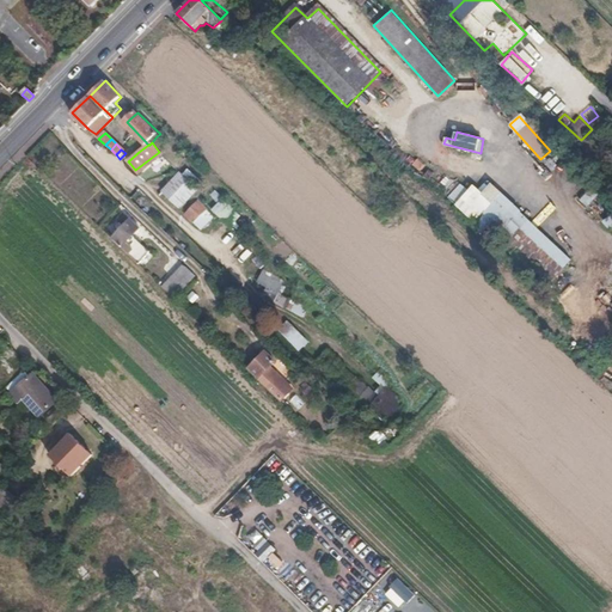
[(161,193),(179,209),(199,190),(181,173),(161,193)]
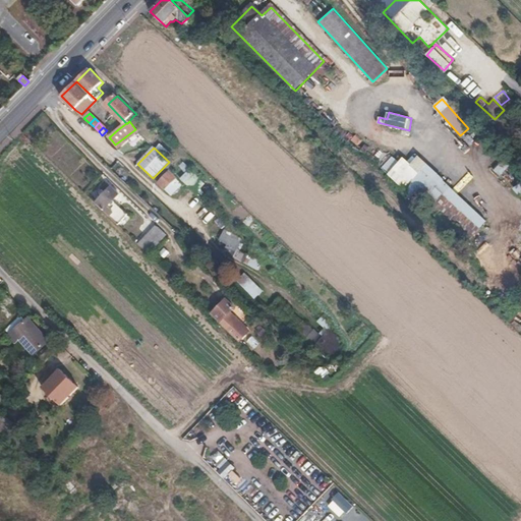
[(392,157),(380,167),(385,173),(397,162),(392,157)]
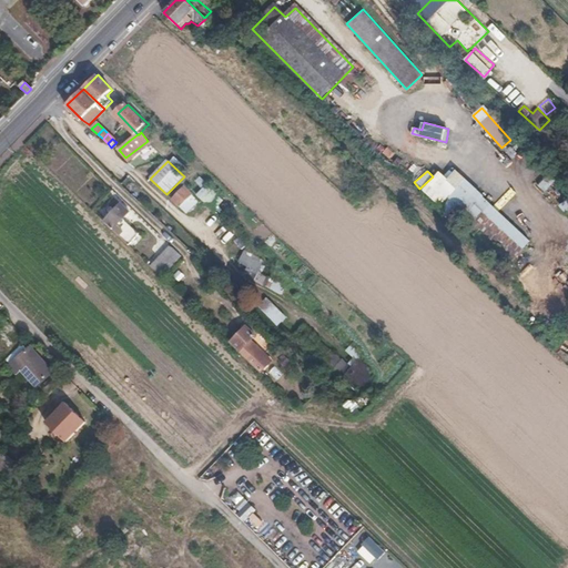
[(209,205),(217,194),(206,184),(198,195),(209,205)]
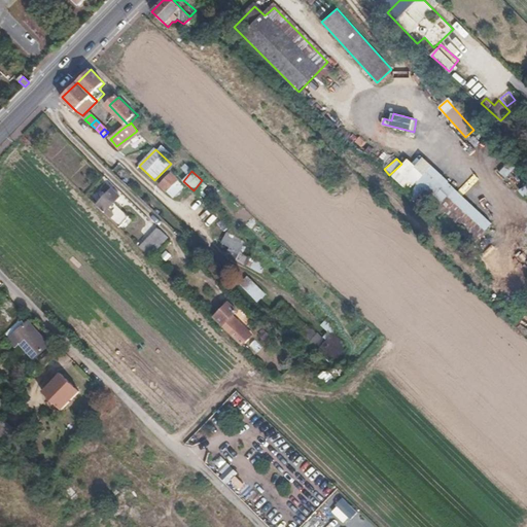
[(173,199),(185,186),(170,172),(157,184),(173,199)]
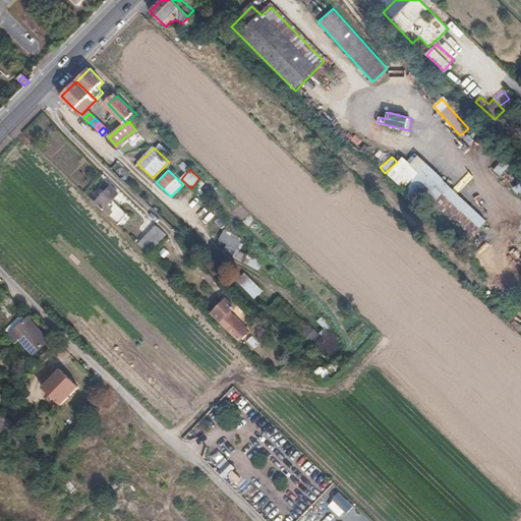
[(110,207),(120,195),(112,187),(98,203),(106,210),(104,211),(111,218),(116,213),(110,207)]
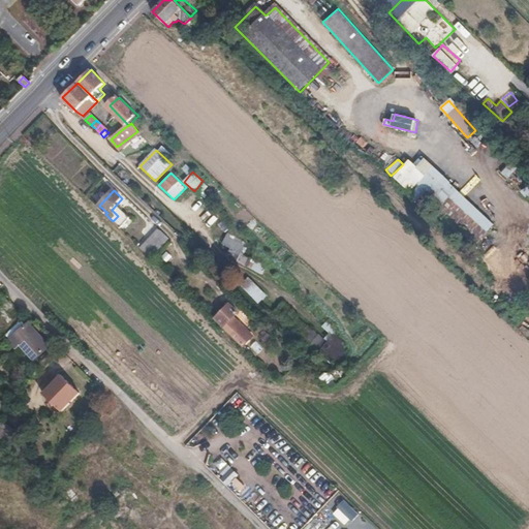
[(447,203),(435,214),(473,248),(484,236),(447,203)]
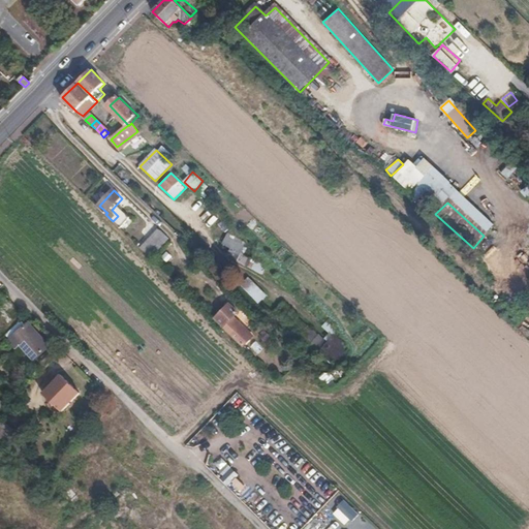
[(152,223),(143,230),(147,237),(156,230),(152,223)]
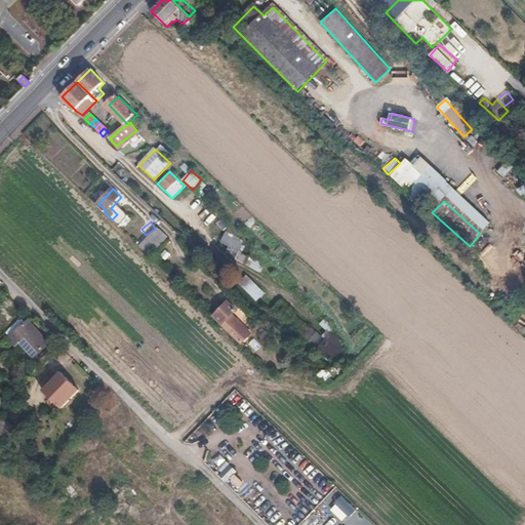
[(151,256),(169,238),(158,227),(139,245),(151,256)]
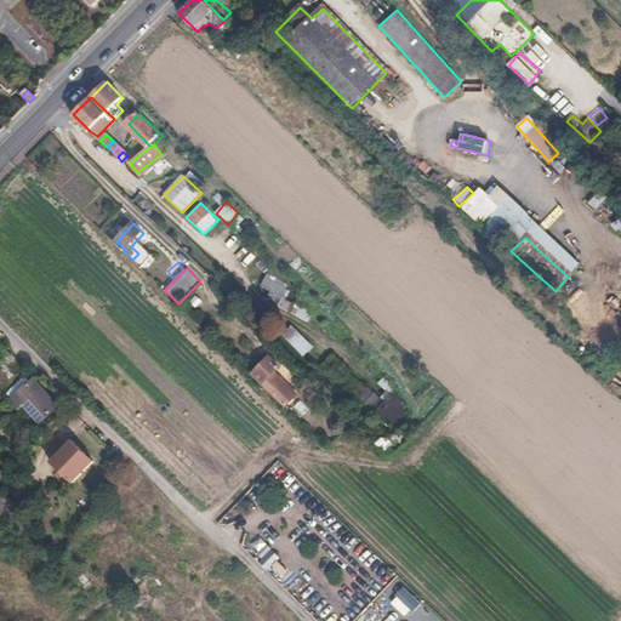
[(308,320),(313,311),(285,300),(291,285),(266,274),(261,288),(269,291),(265,302),(308,320)]
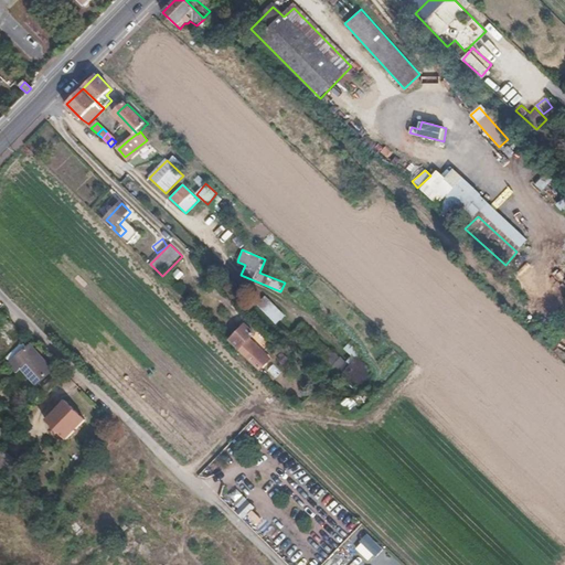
[(256,304),(275,324),(285,315),(266,295),(256,304)]
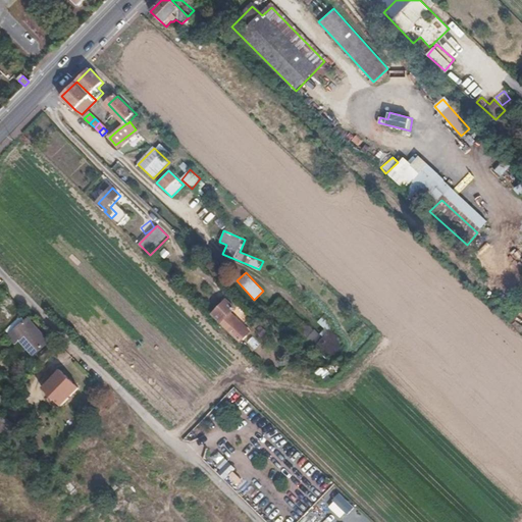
[(239,321),(231,314),(237,309),(228,302),(215,315),(223,322),(221,324),(241,343),(245,337),(233,327),(239,321)]
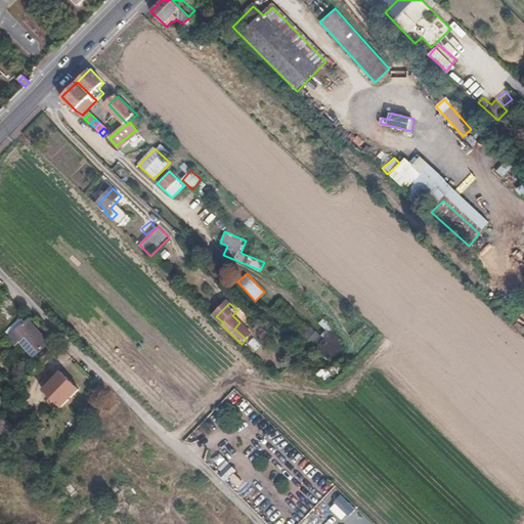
[(328,332),(315,346),(332,359),(345,344),(330,331),(334,326),(323,317),(318,323),(328,332)]
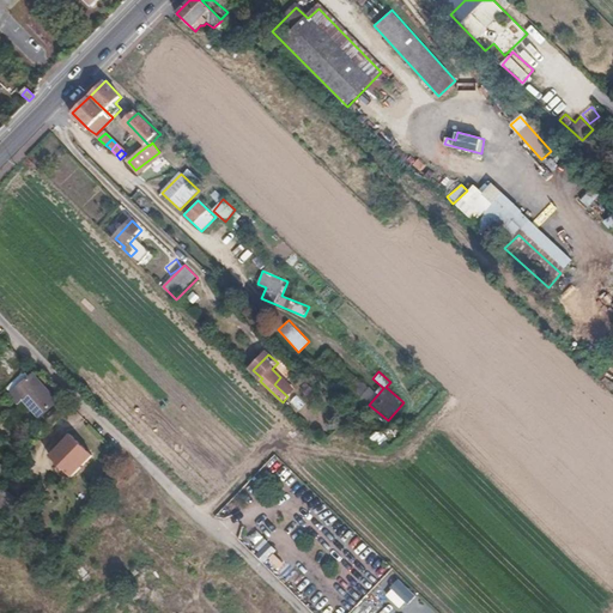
[(34,374),(18,389),(42,413),(58,399),(34,374)]
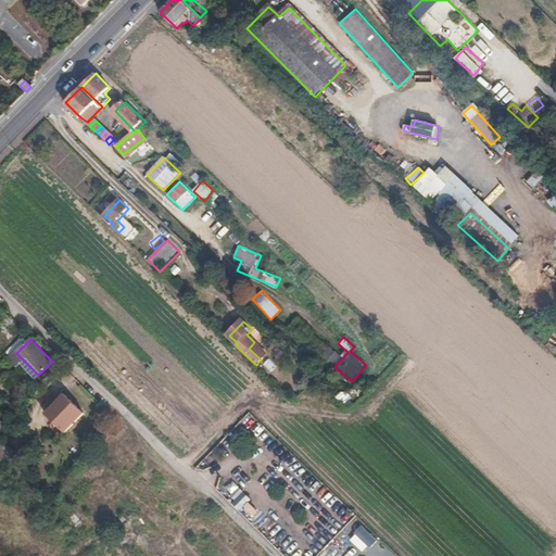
[(327,358),(332,364),(340,356),(333,351),(327,358)]
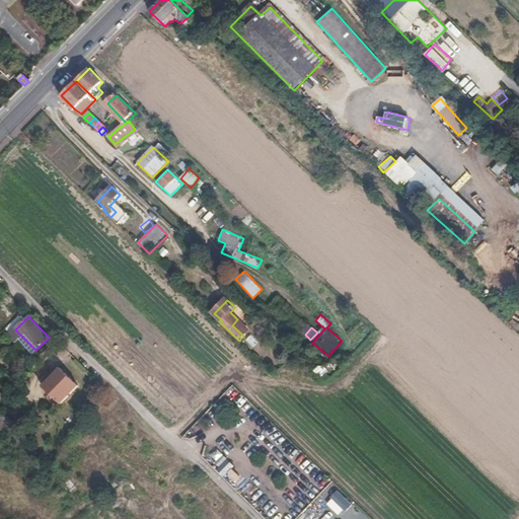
[(255,347),(260,341),(251,335),(246,341),(255,347)]
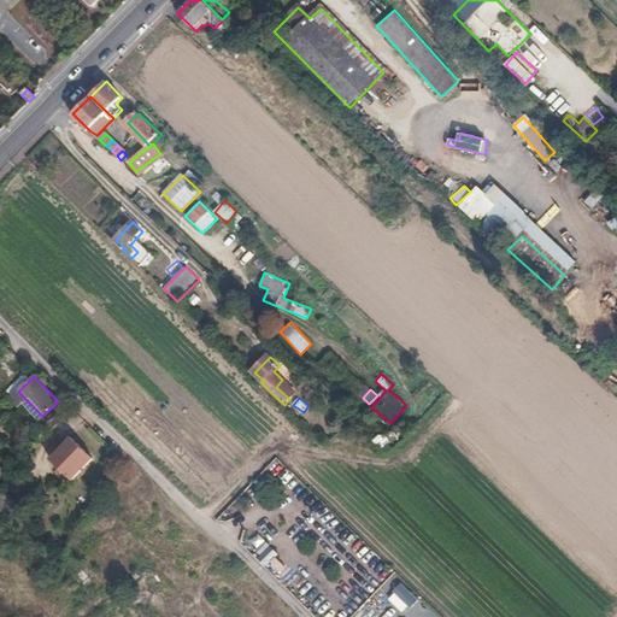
[(385,448),(389,440),(380,434),(374,442),(385,448)]
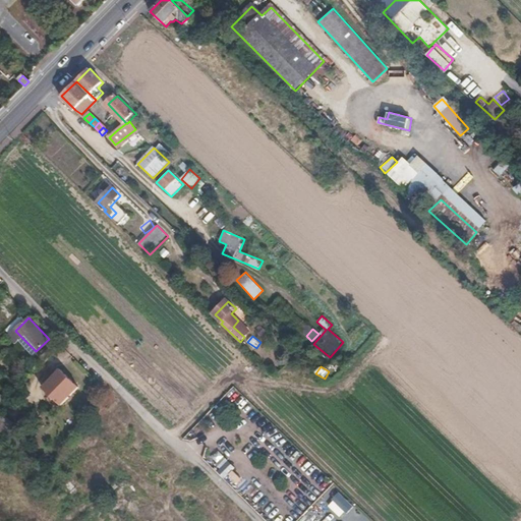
[(62,404),(78,388),(60,369),(44,386),(51,393),(62,404)]
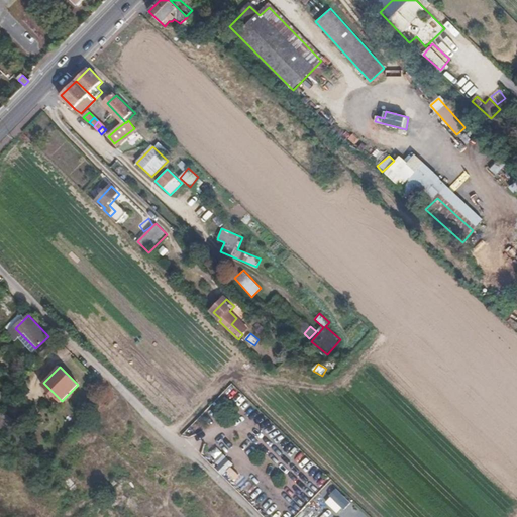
[(18,394),(26,386),(21,381),(13,390),(18,394)]
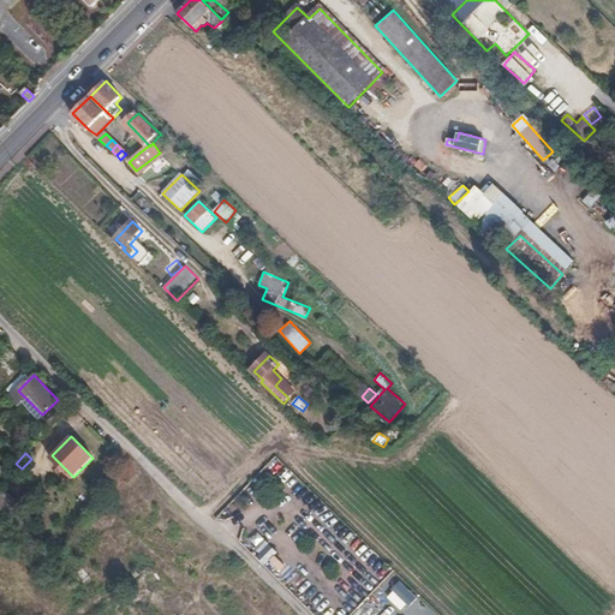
[(16,509),(0,497),(0,511),(1,512),(9,517),(16,509)]
